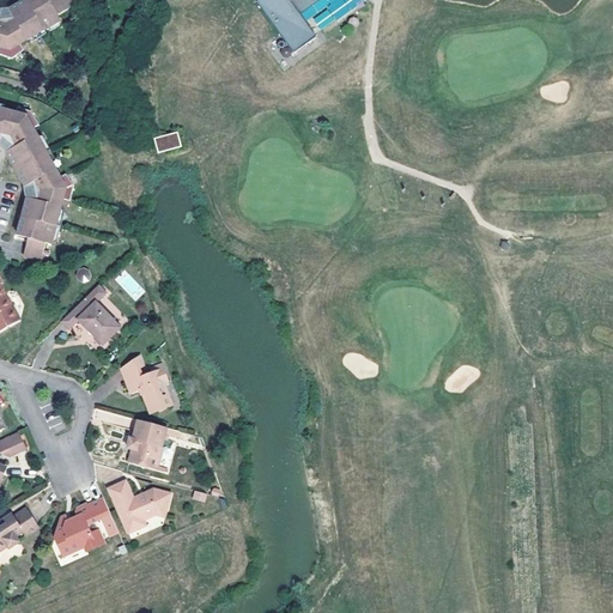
[(50,5),(47,0),(25,0),(23,1),(10,10),(17,24),(6,31),(0,29),(0,46),(8,48),(24,38),(25,40),(28,38),(56,22),(59,20),(56,16),(66,10),(64,0),(56,0),(58,0),(50,5)]
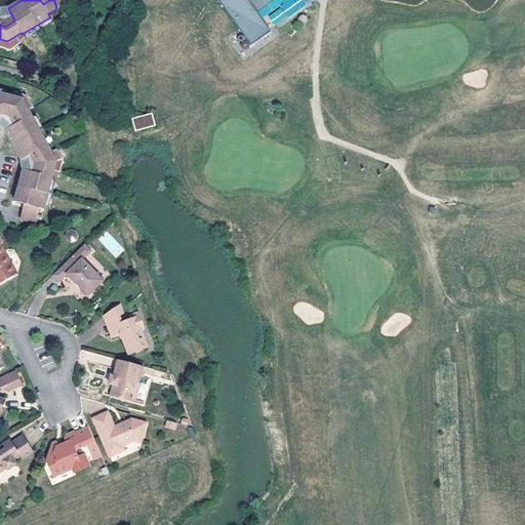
[(271,0),(219,0),(252,43),(272,29),(257,10),(271,0)]
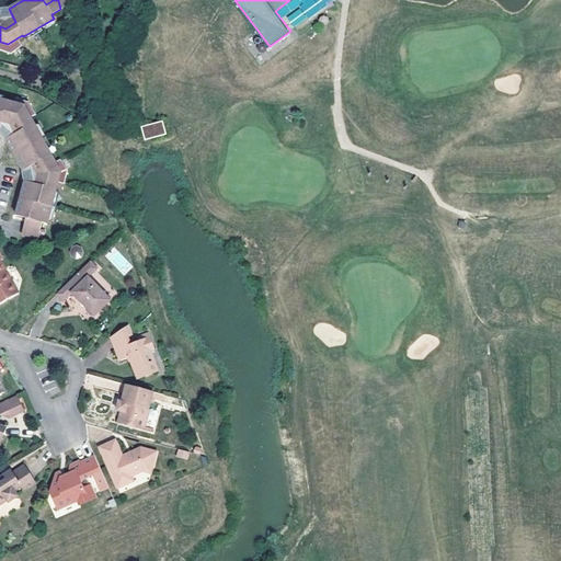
[(54,23),(52,20),(25,35),(27,38),(54,23)]
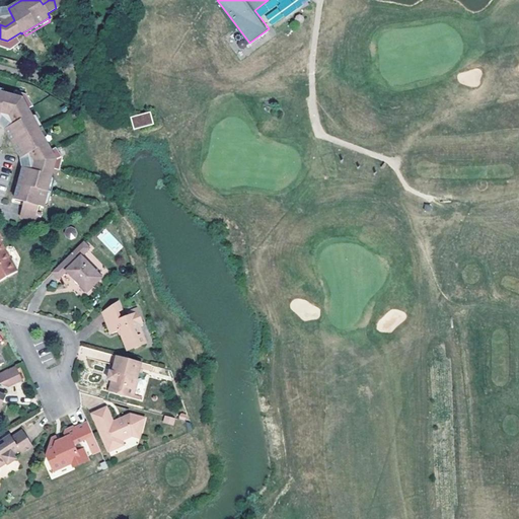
[(48,147),(34,121),(33,120),(31,120),(23,105),(8,101),(8,100),(6,99),(0,97),(0,127),(3,116),(14,119),(18,127),(7,133),(15,148),(23,162),(34,156),(40,165),(38,174),(24,170),(19,188),(15,202),(25,204),(29,205),(27,212),(23,211),(21,219),(35,222),(40,209),(44,210),(45,208),(52,180),(52,178),(52,177),(55,163),(48,150),(49,149),(48,147)]
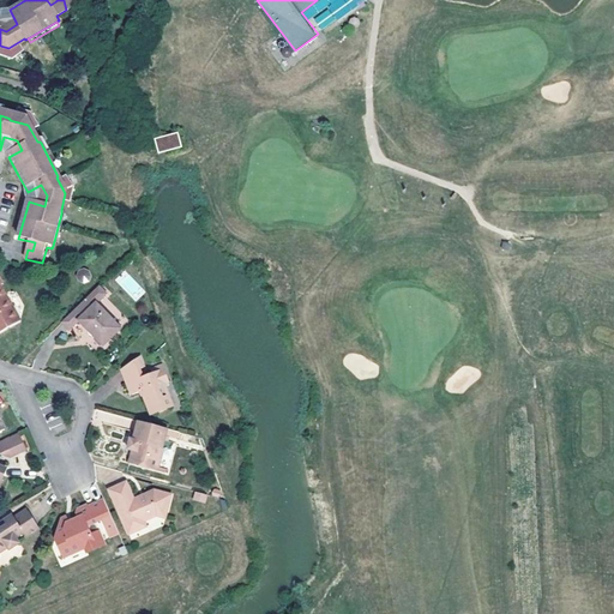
[(158,137),(160,150),(179,148),(178,134),(158,137)]
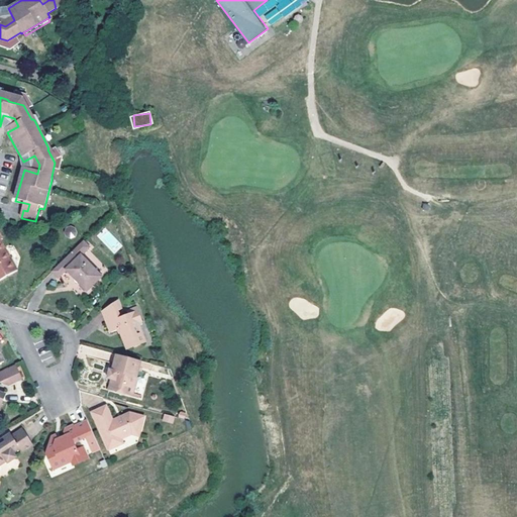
[(34,120),(47,146),(50,144),(37,118),(34,120)]
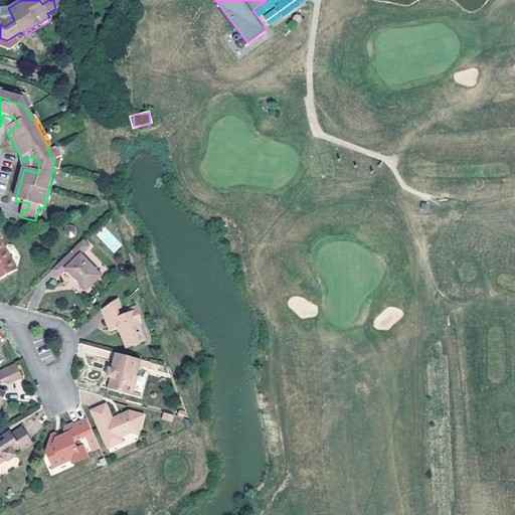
[(54,180),(51,179),(44,206),(47,207),(54,180)]
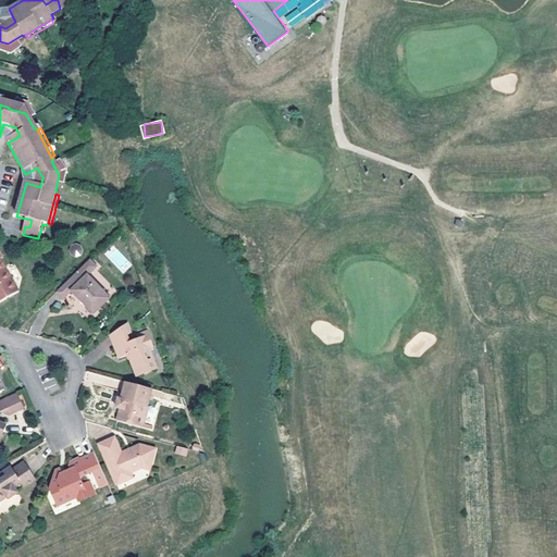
[(74,249),(73,250),(72,252),(72,255),(72,257),(73,258),(75,259),(77,259),(79,259),(81,258),(82,256),(83,255),(83,252),(82,250),(79,249),(78,248),(76,248),(74,249)]
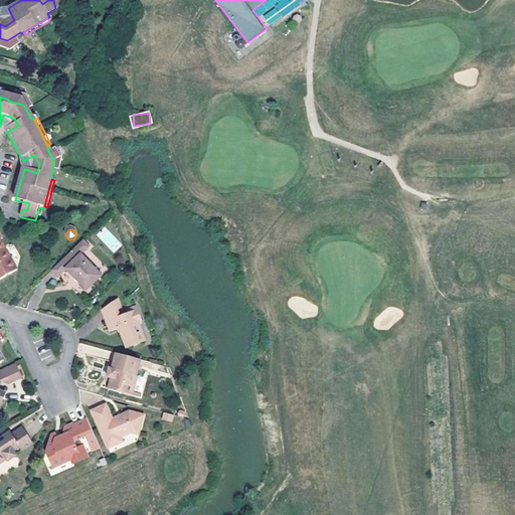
[(2,239),(0,235),(0,280),(17,272),(0,241),(2,239)]
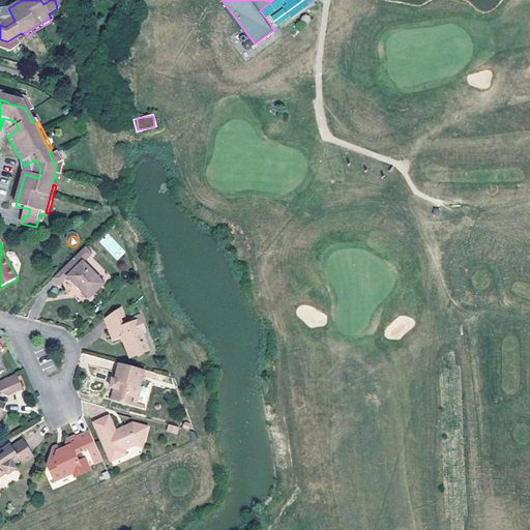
[(93,256),(87,248),(54,280),(61,287),(69,278),(91,300),(106,286),(86,263),(93,256)]
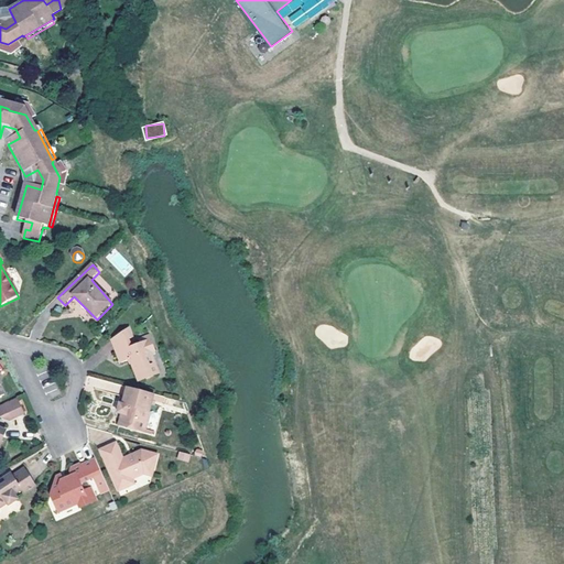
[(129,359),(131,365),(137,381),(156,373),(150,354),(154,351),(148,336),(138,340),(139,344),(131,347),(128,339),(131,337),(128,328),(111,340),(120,364),(127,360),(129,359)]
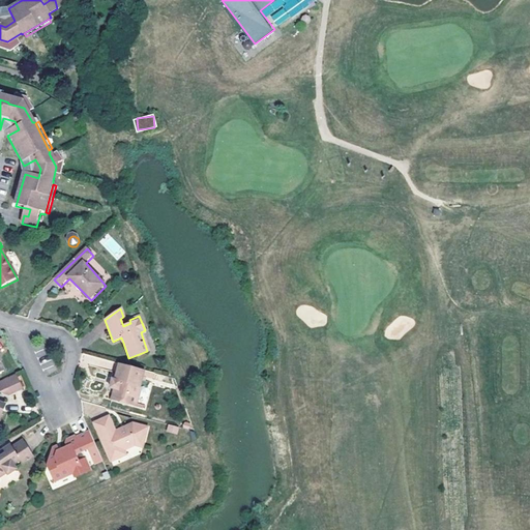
[(80,362),(112,370),(114,361),(82,353),(80,362)]
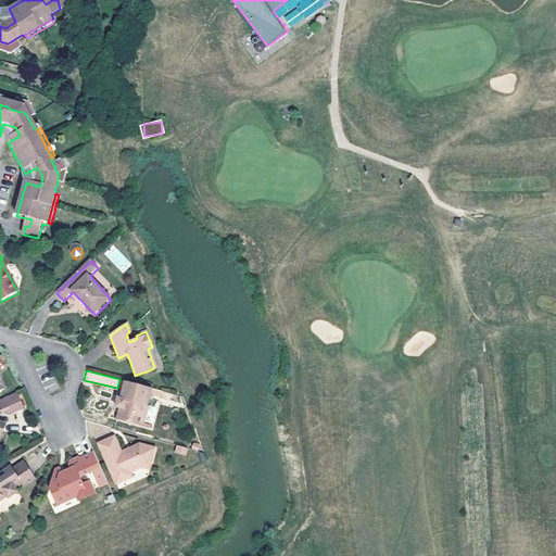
[(141,386),(126,381),(123,397),(119,397),(117,406),(122,407),(118,419),(142,426),(152,388),(141,386)]
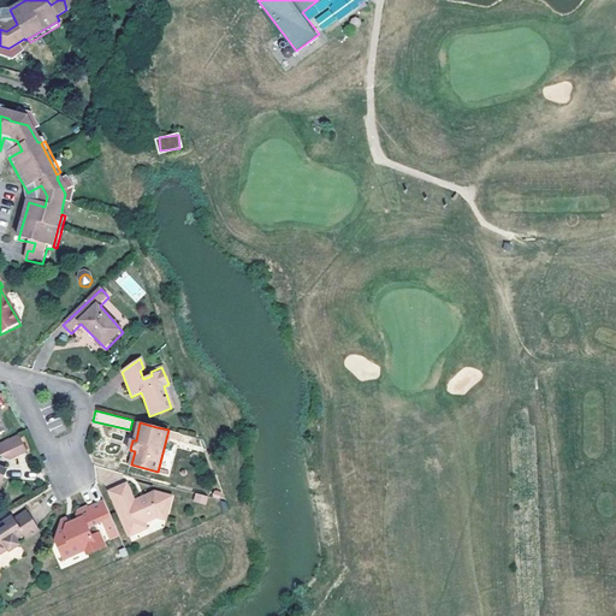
[(0,455),(1,457),(11,460),(25,452),(18,437),(0,444),(0,455)]
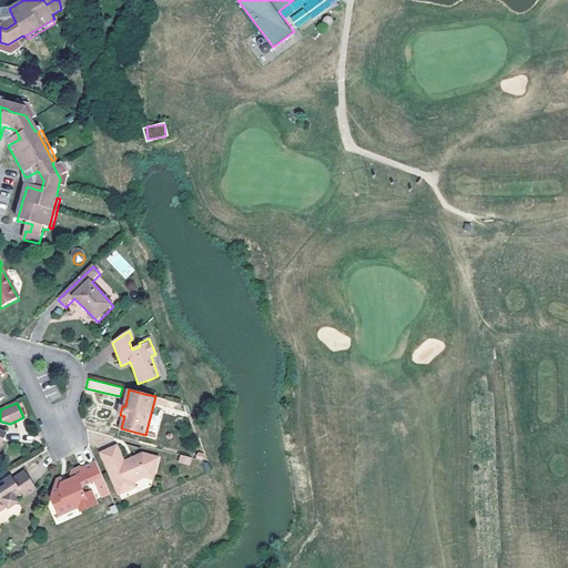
[(115,447),(101,455),(119,495),(134,488),(132,483),(143,478),(152,480),(158,458),(142,455),(123,463),(115,447)]
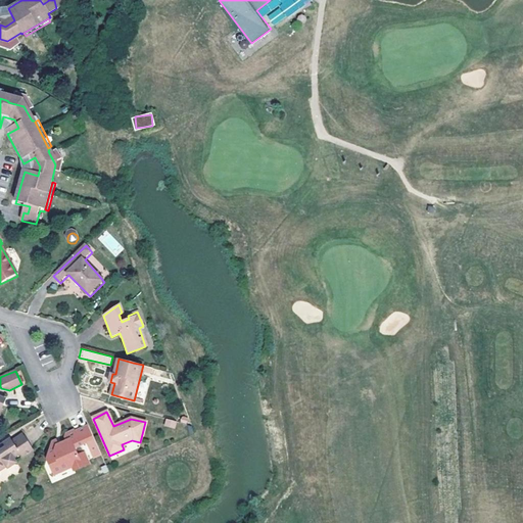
[(165,419),(163,426),(176,428),(177,421),(165,419)]
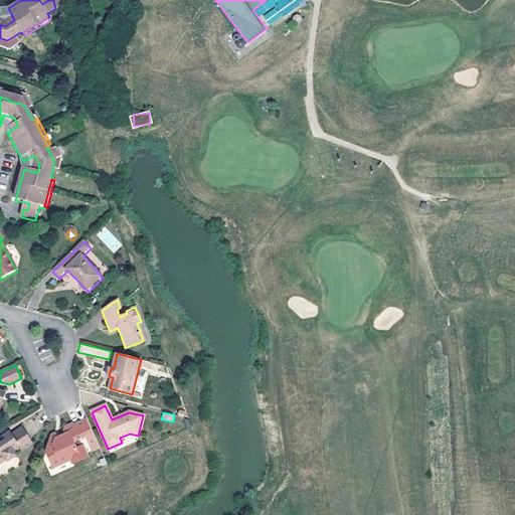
[(84,436),(78,421),(64,427),(62,433),(63,435),(56,439),(54,434),(50,436),(46,453),(52,468),(70,460),(72,464),(83,459),(78,447),(75,448),(72,442),(84,436)]
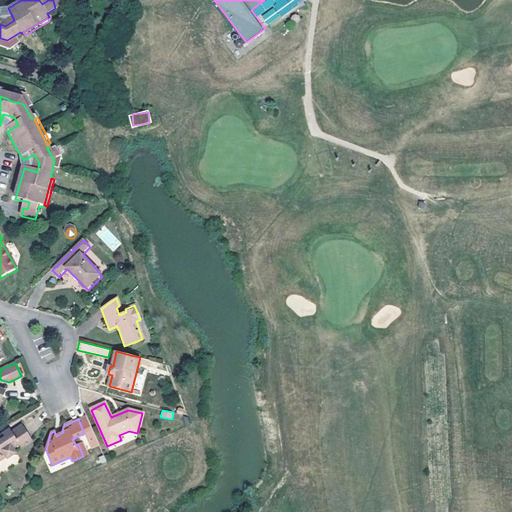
[(32,441),(22,426),(12,432),(10,430),(0,436),(0,460),(6,457),(8,459),(16,453),(14,449),(20,445),(22,448),(32,441)]
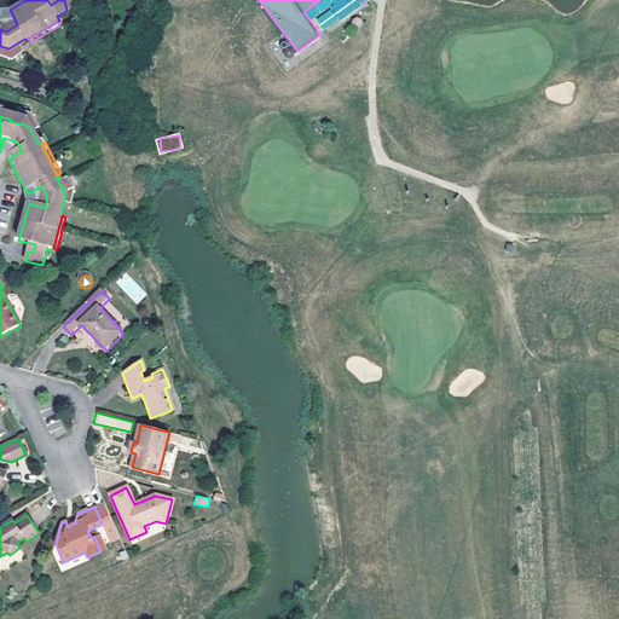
[(98,534),(94,537),(100,551),(105,549),(98,534)]
